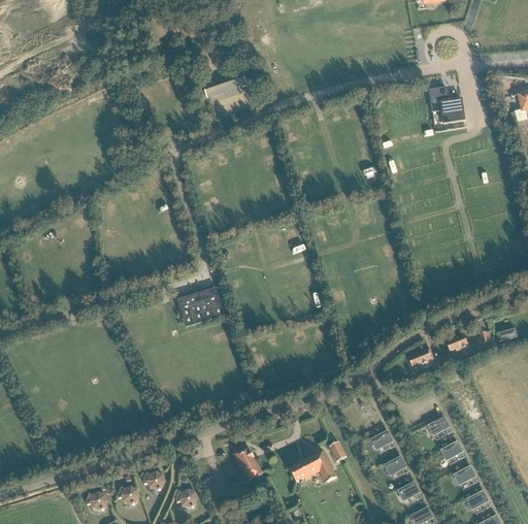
[(246,83),(242,70),(203,84),(207,95),(246,83)]
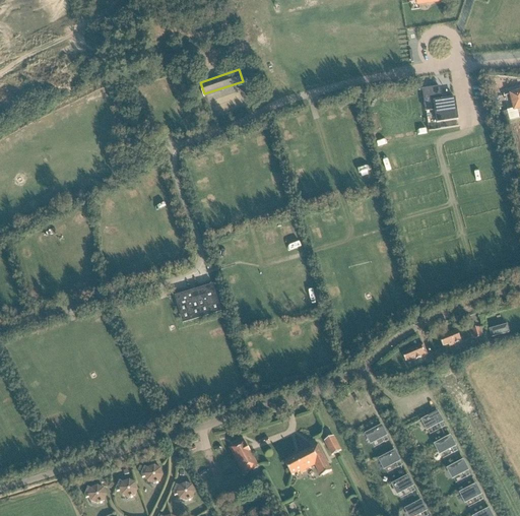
[(458,117),(455,95),(442,98),(440,84),(423,86),(426,108),(437,107),(439,120),(458,117)]
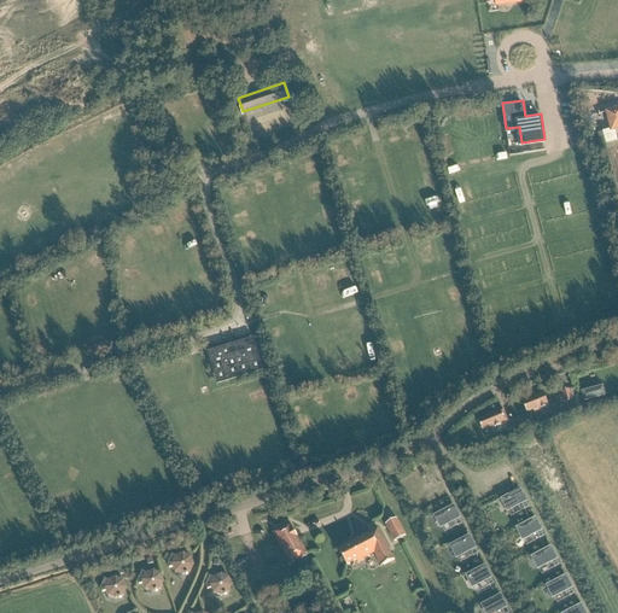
[(617,105),(607,109),(612,126),(617,123),(617,105)]
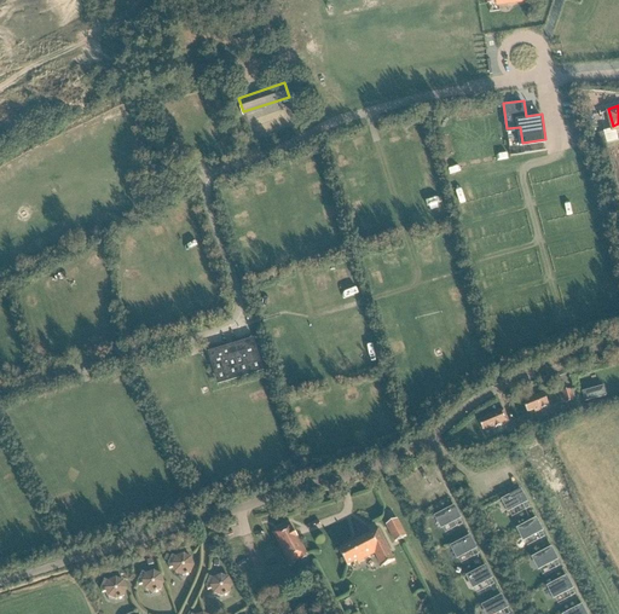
[(220,347),(214,359),(219,378),(229,376),(229,374),(250,368),(252,369),(261,366),(255,347),(243,340),(220,347)]
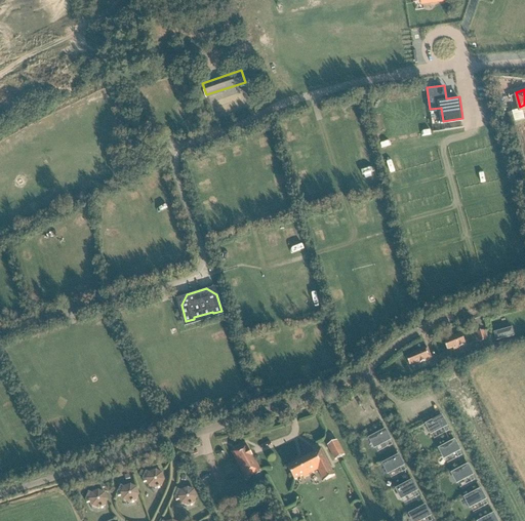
[(514,324),(494,328),(495,337),(516,333),(514,324)]
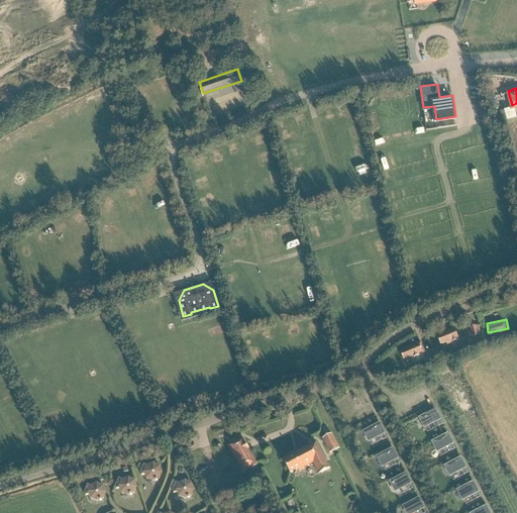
[(480,335),(477,322),(470,324),(473,333),(475,332),(476,336),(480,335)]
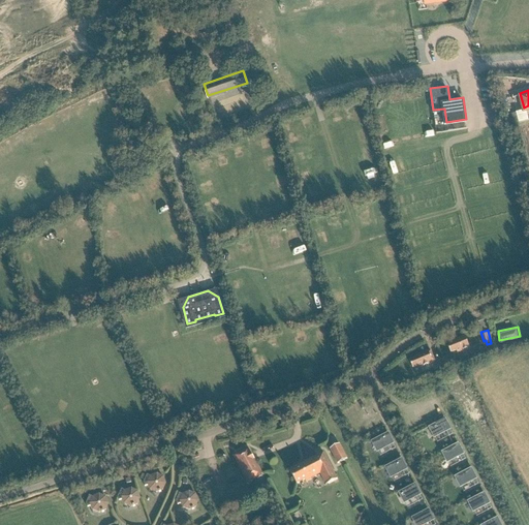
[(465,332),(453,338),(454,340),(447,342),(450,349),(457,346),(457,349),(469,344),(465,332)]
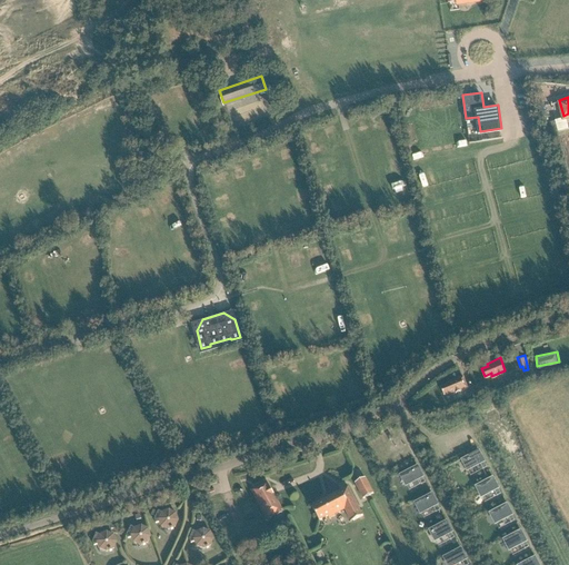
[(462,373),(446,379),(447,382),(440,385),(443,393),(450,389),(451,392),(468,385),(462,373)]
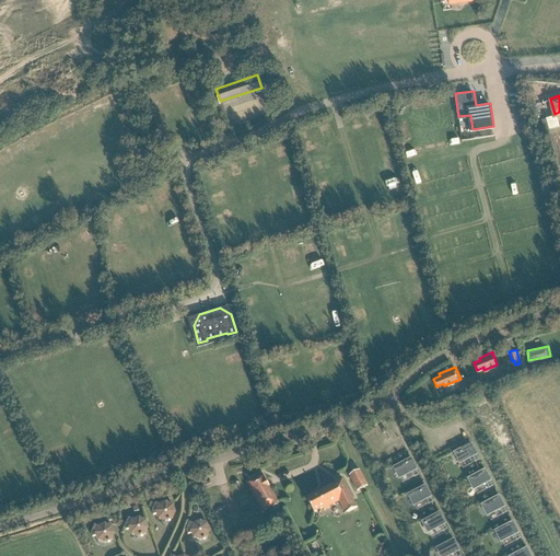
[(476,452),(478,451),(471,439),(453,450),(459,462),(473,454),(475,459),(478,456),(476,452)]
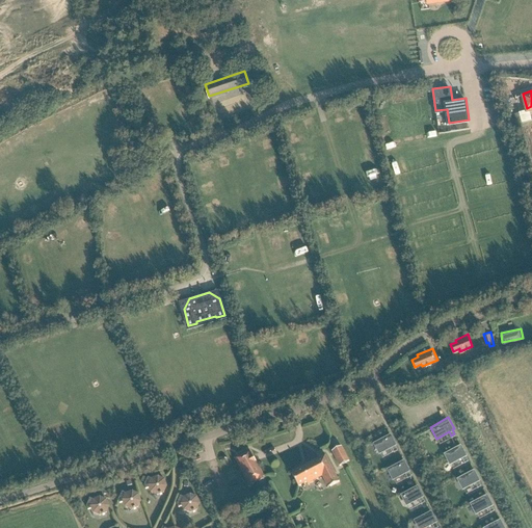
[(396,444),(397,443),(391,431),(373,441),(379,452),(392,446),(394,449),(398,448),(396,444)]
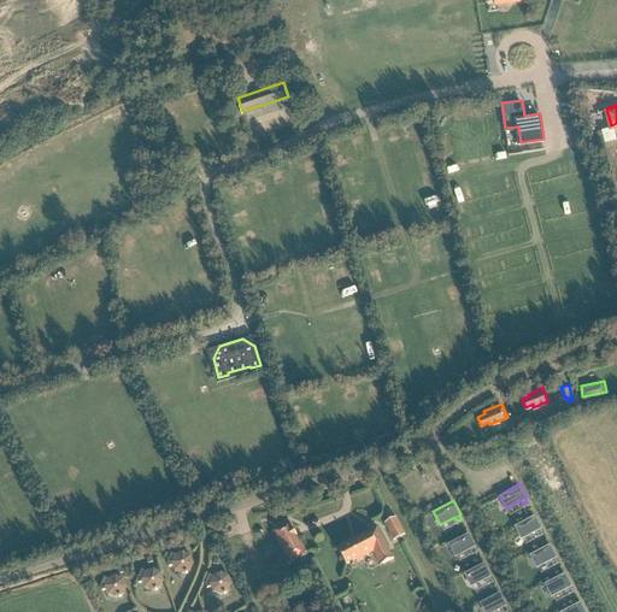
[(500,512),(493,516),(503,535),(510,531),(500,512)]
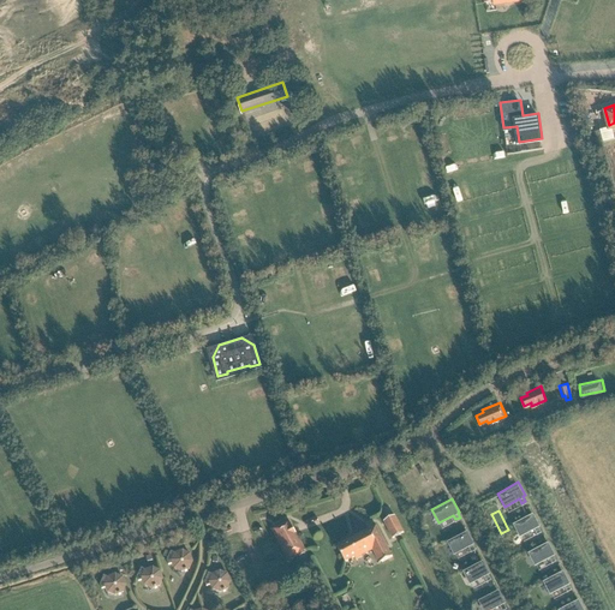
[(538,526),(541,525),(533,510),(512,522),(519,536),(535,527),(537,532),(541,530),(538,526)]
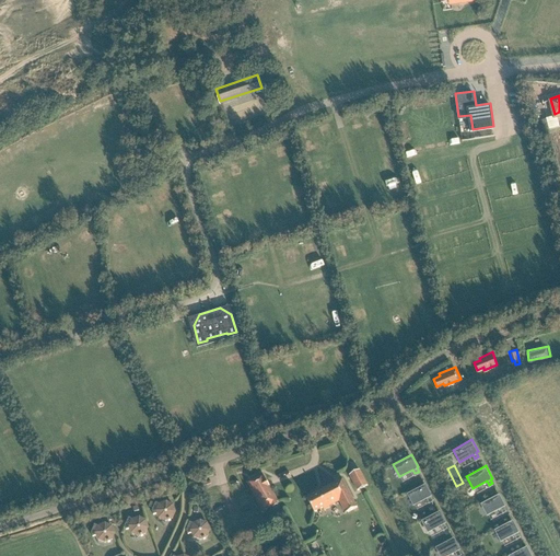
[(366,482),(359,466),(349,472),(358,487),(366,482)]
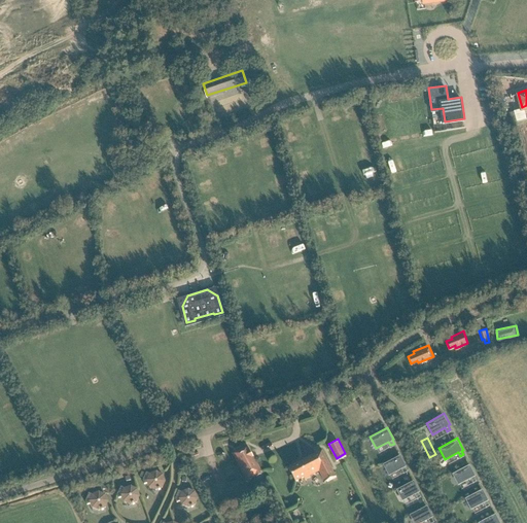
[(247,443),(233,451),(247,477),(261,469),(247,443)]
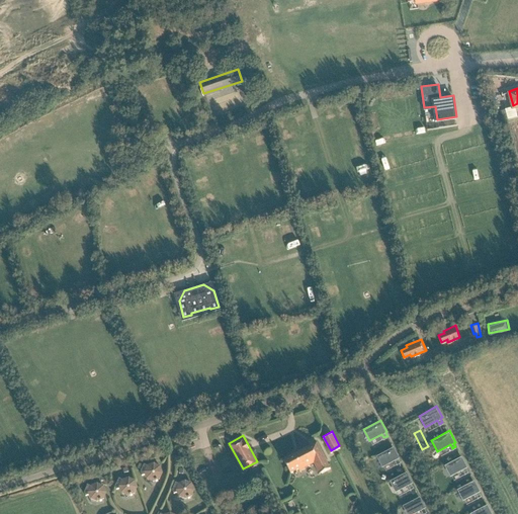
[(317,439),(311,443),(310,442),(283,456),(290,470),(298,466),(299,468),(314,460),(320,472),(330,465),(317,439)]
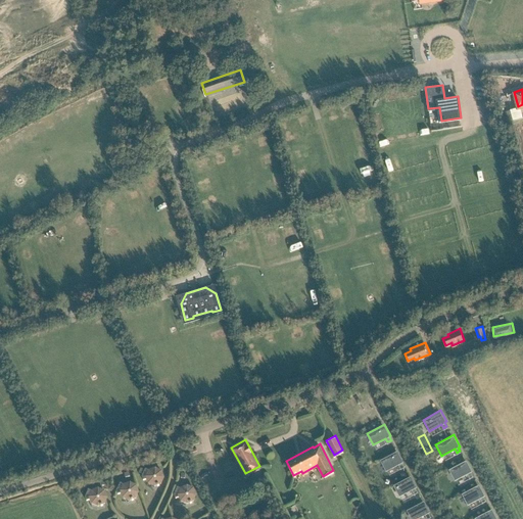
[(402,461),(403,461),(397,449),(380,459),(386,470),(398,463),(400,467),(405,465),(402,461)]
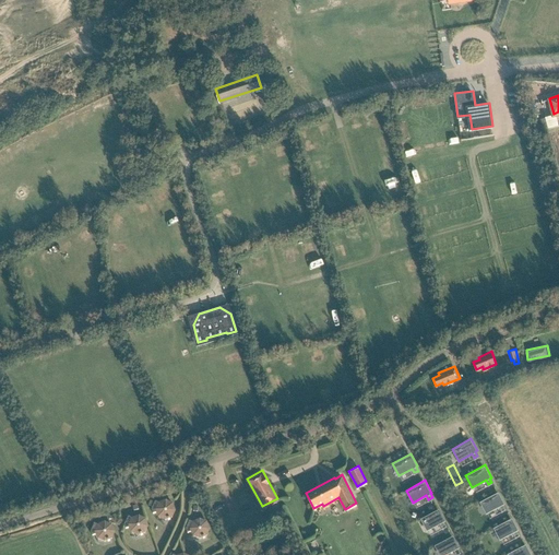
[(502,504),(504,503),(498,491),(479,500),(486,512),(499,506),(501,510),(506,508),(502,504)]
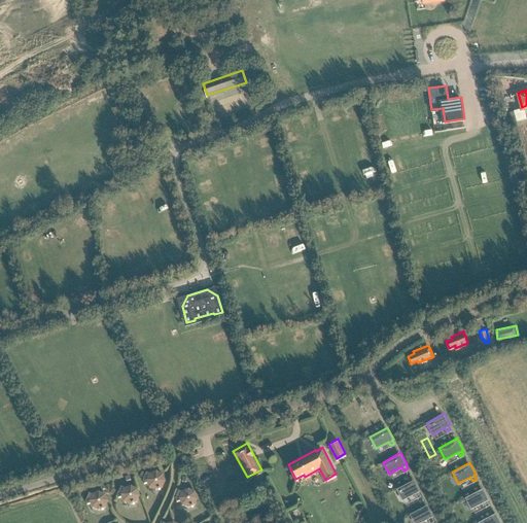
[(165,478),(163,472),(156,469),(150,472),(146,469),(143,478),(144,481),(148,480),(150,484),(156,487),(163,484),(165,478)]
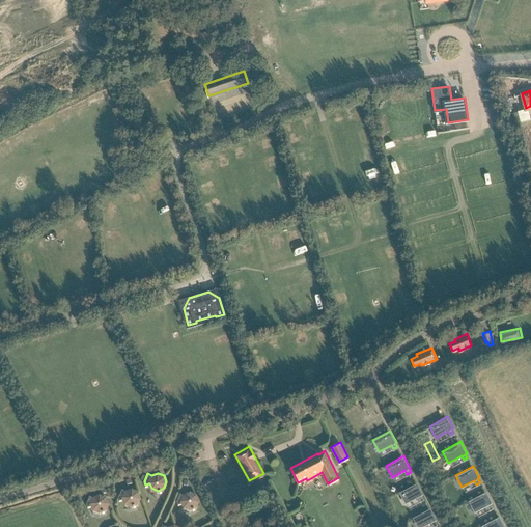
[(421,494),(423,494),(417,481),(399,492),(406,503),(418,496),(420,500),(424,498),(421,494)]
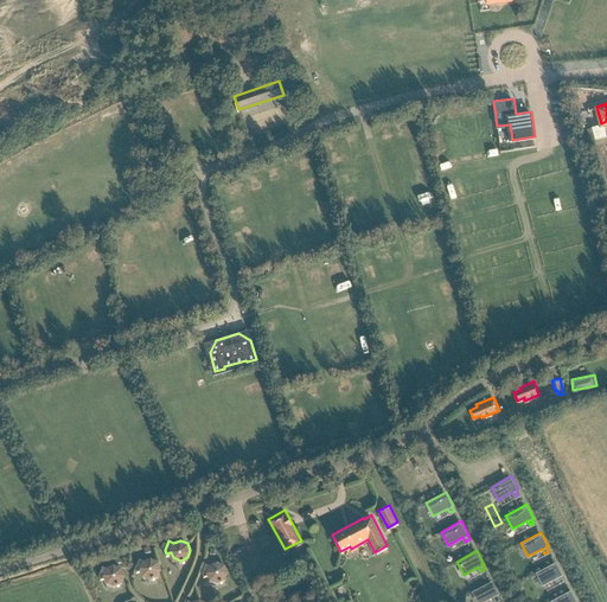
[(160,568),(158,561),(151,557),(145,559),(140,557),(135,565),(136,570),(141,569),(142,574),(149,577),(158,575),(160,568)]
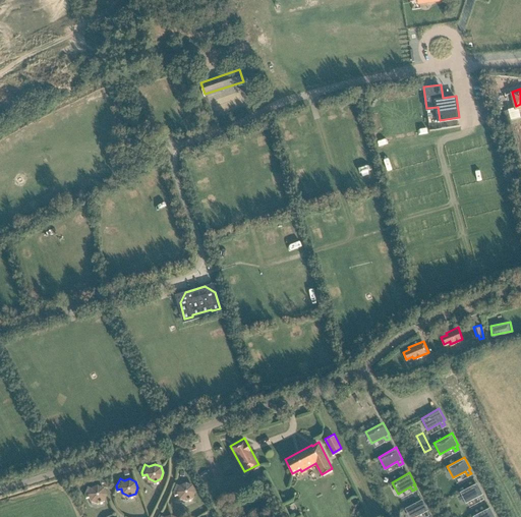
[(195,490),(192,483),(186,481),(180,483),(176,482),(173,491),(175,494),(179,493),(180,497),(187,499),(193,496),(195,490)]
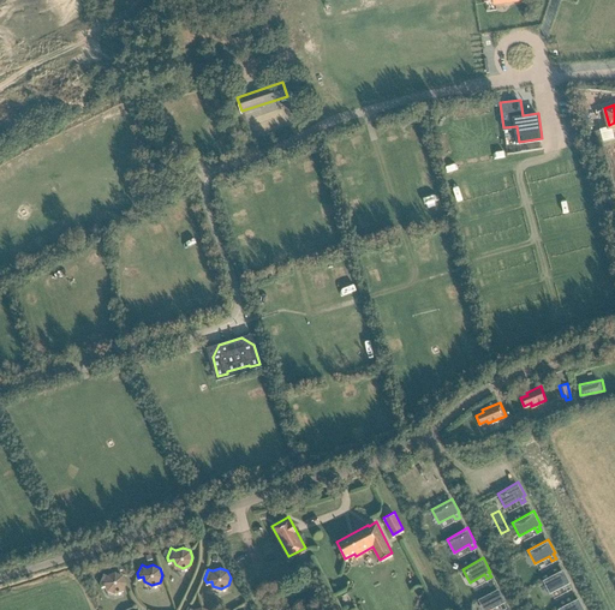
[(568,582),(571,581),(563,568),(543,579),(550,592),(565,585),(567,590),(571,587),(568,582)]
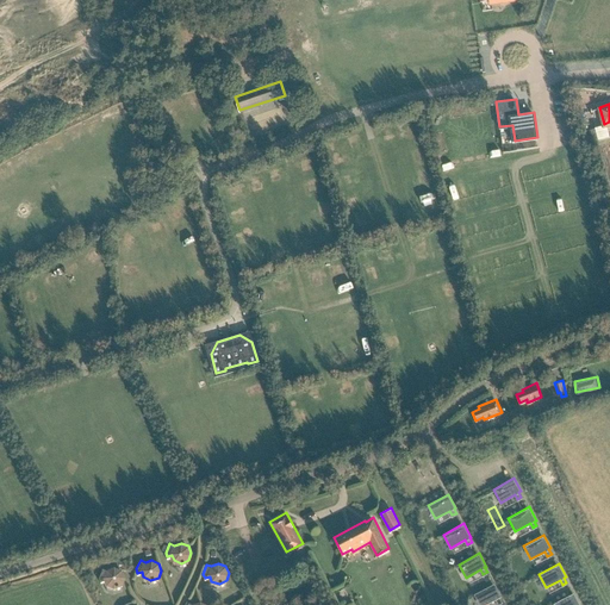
[(125,577),(122,569),(114,566),(107,569),(104,567),(99,577),(101,580),(106,579),(107,584),(114,586),(122,584),(125,577)]
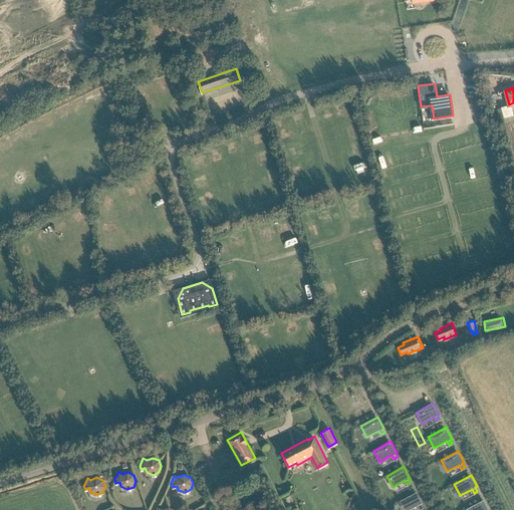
[(422,503),(423,502),(417,491),(400,500),(405,509),(407,509),(418,504),(420,508),(424,507),(422,503)]
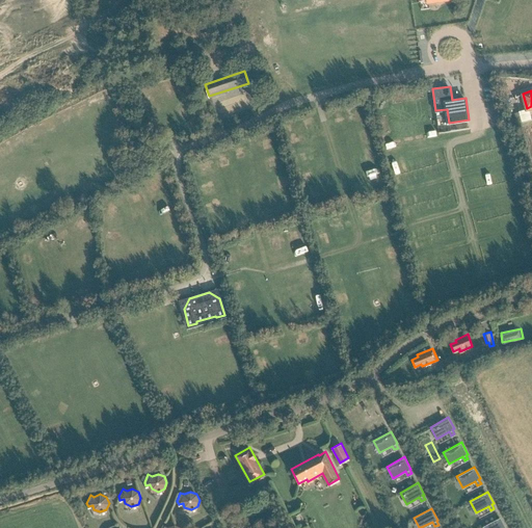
[(506,527),(501,517),(482,526),(483,527),(506,527)]
